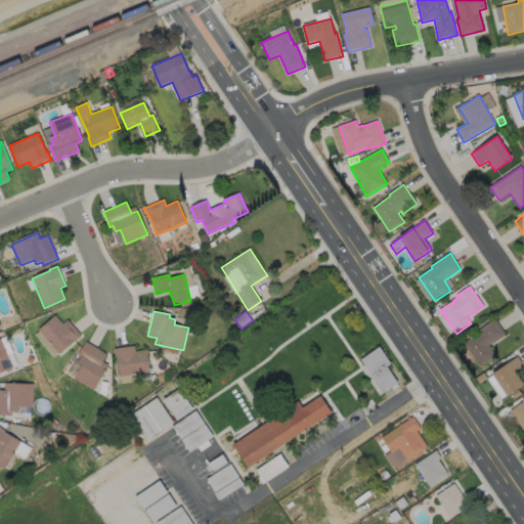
[(55,315),(63,324),(68,320),(82,336),(75,343),(74,341),(59,354),(38,331),(55,315)]
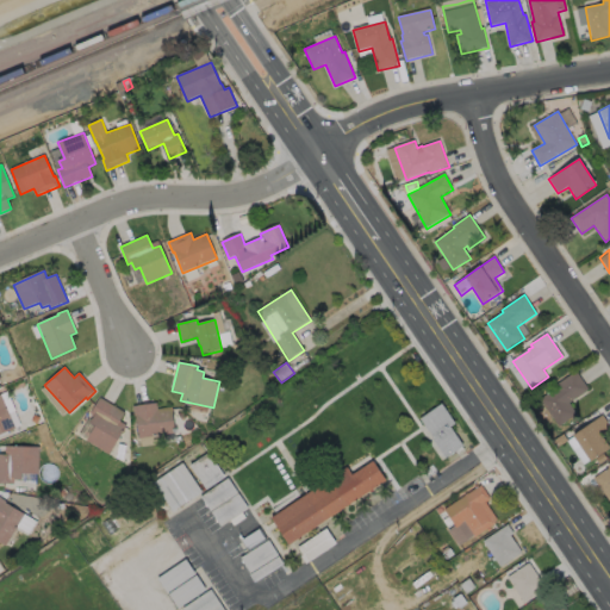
[(577,415),(559,428),(540,399),(556,388),(554,386),(577,372),(589,390),(570,403),(577,415)]
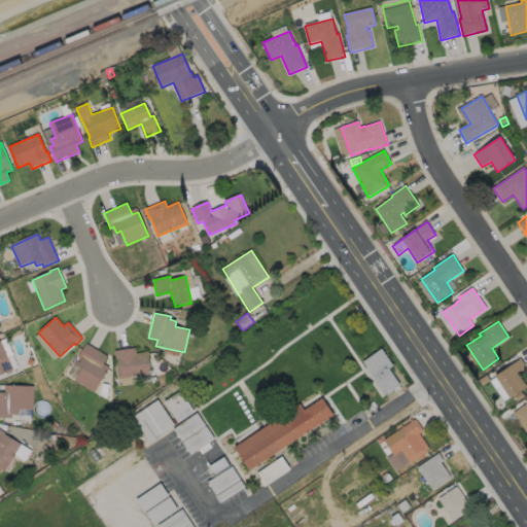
[(0,341),(13,371),(0,376),(0,341)]
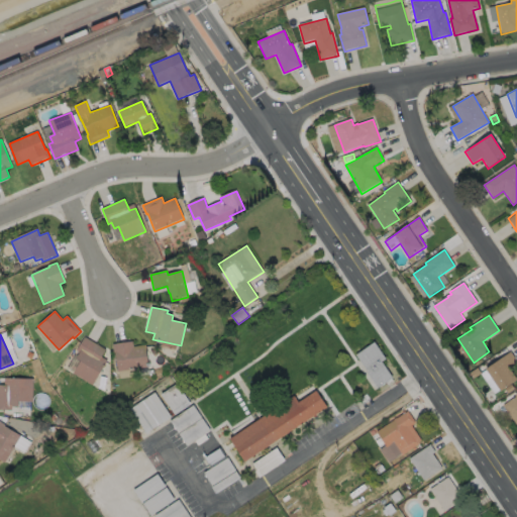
[(107,360),(93,386),(73,374),(81,362),(76,358),(79,353),(76,351),(85,337),(106,350),(102,357),(107,360)]
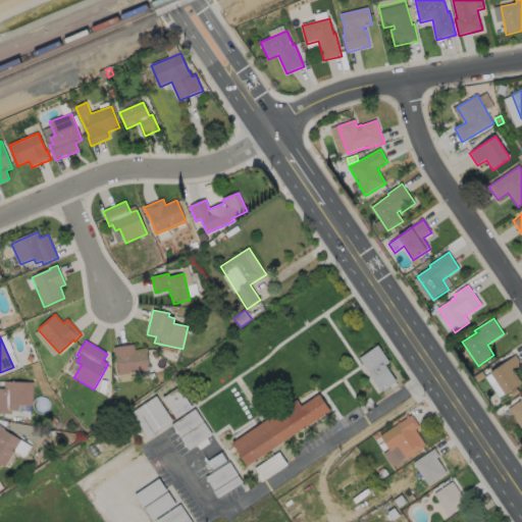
[(135,346),(135,350),(147,349),(150,371),(118,375),(116,356),(115,356),(114,348),(135,346)]
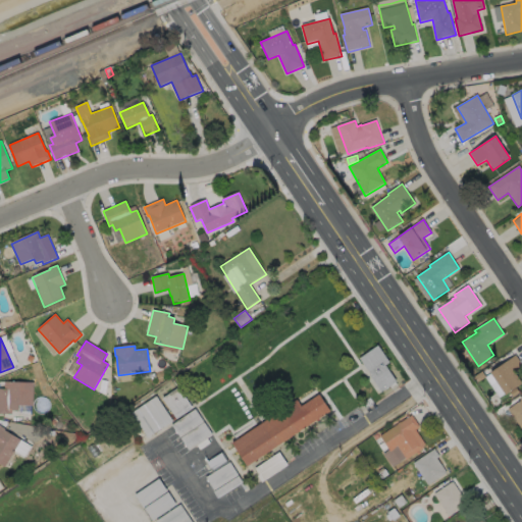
[(397,382),(381,393),(370,376),(371,375),(360,359),(378,346),(389,363),(385,366),(397,382)]
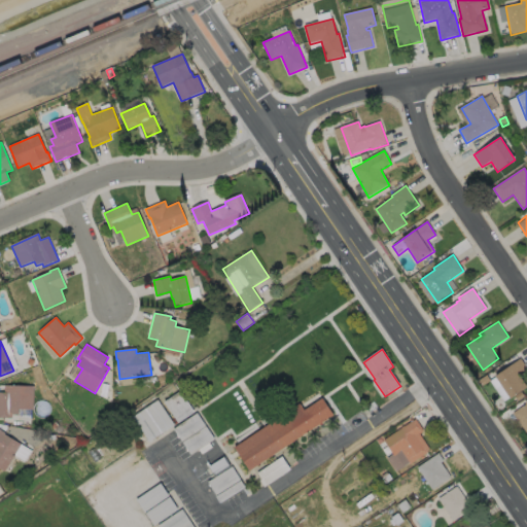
[(162,361),(157,363),(153,358),(157,355),(162,361)]
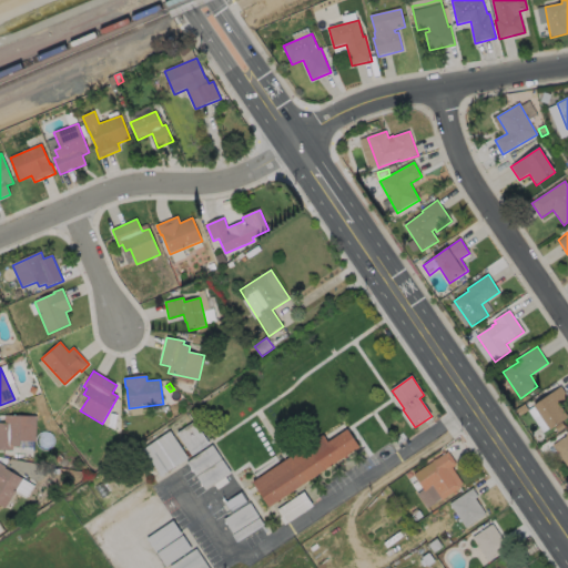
[(567,417),(550,430),(533,406),(561,387),(567,396),(567,401),(560,406),(567,417)]
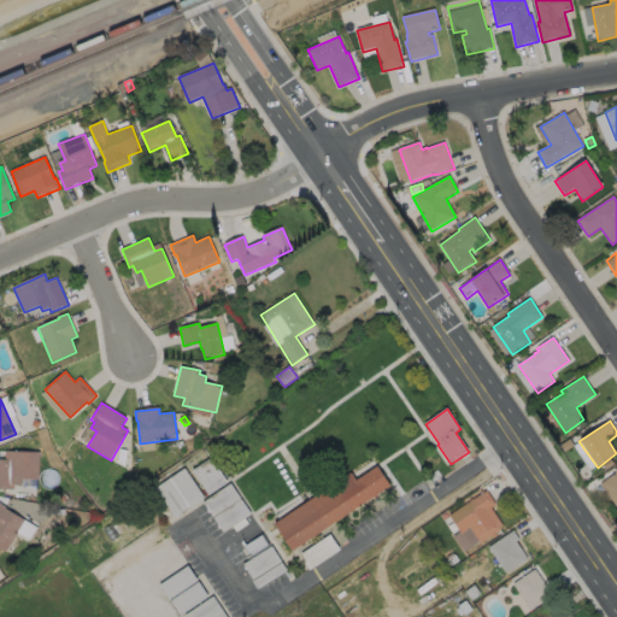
[(575,446),(569,450),(564,444),(570,439),(575,446)]
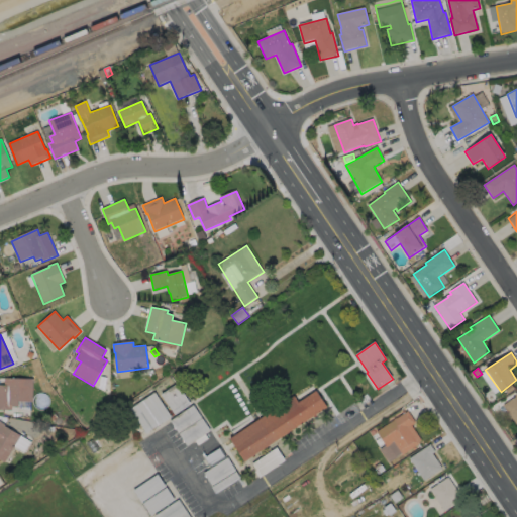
[(33,379),(33,402),(18,401),(18,407),(12,406),(12,410),(0,410),(0,385),(5,386),(5,379),(33,379)]
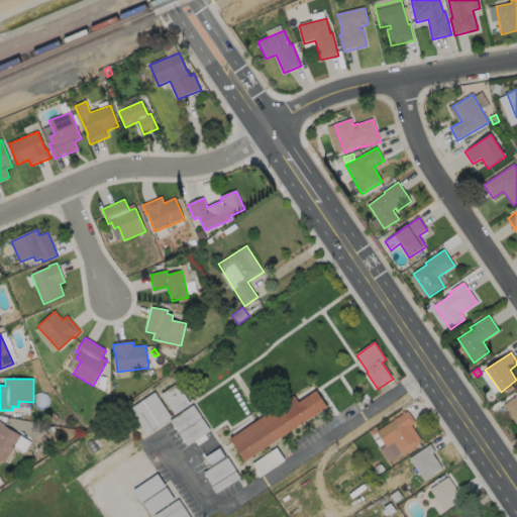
[(191,405),(175,415),(161,395),(177,384),(191,405)]
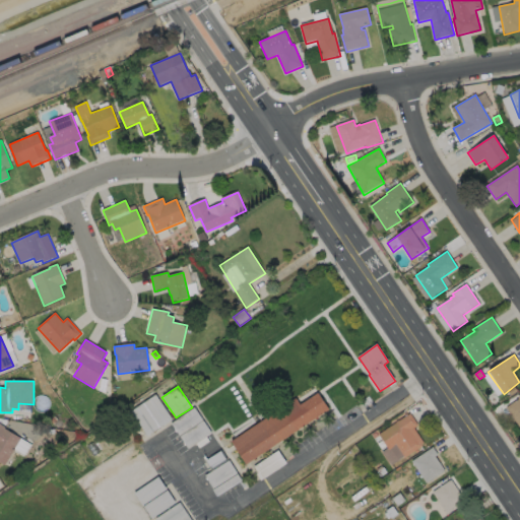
[(517,393),(512,396),(509,391),(513,388),(517,393)]
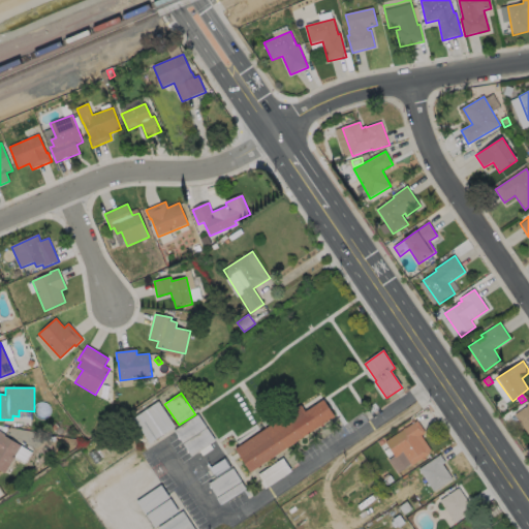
[(323,400),(335,416),(250,473),(235,449),(301,406),(306,412),(323,400)]
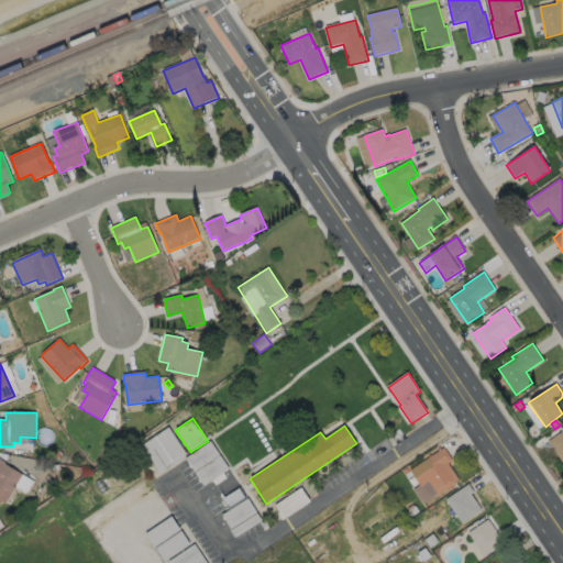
[(187,454),(159,473),(142,446),(168,428),(187,454)]
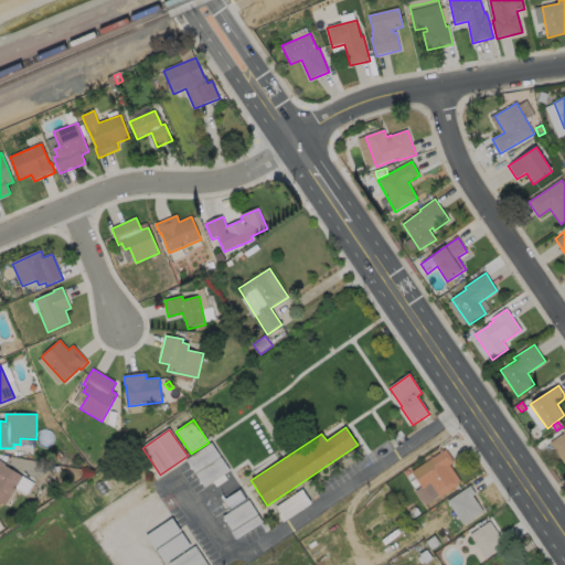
[(564,466),(550,444),(564,434),(563,432),(564,429),(564,466)]
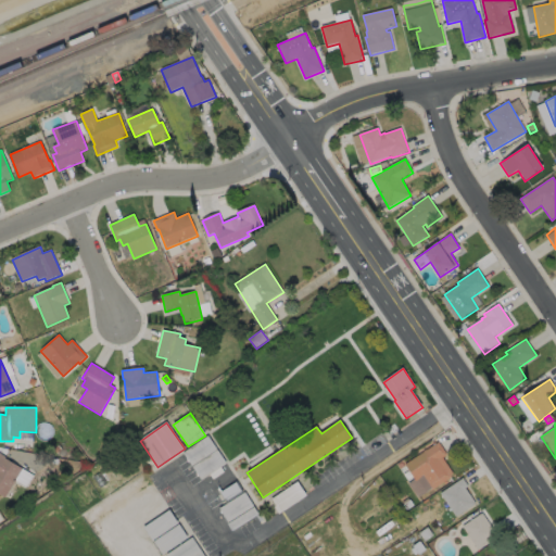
[(217,450),(192,467),(182,453),(209,437),(217,450)]
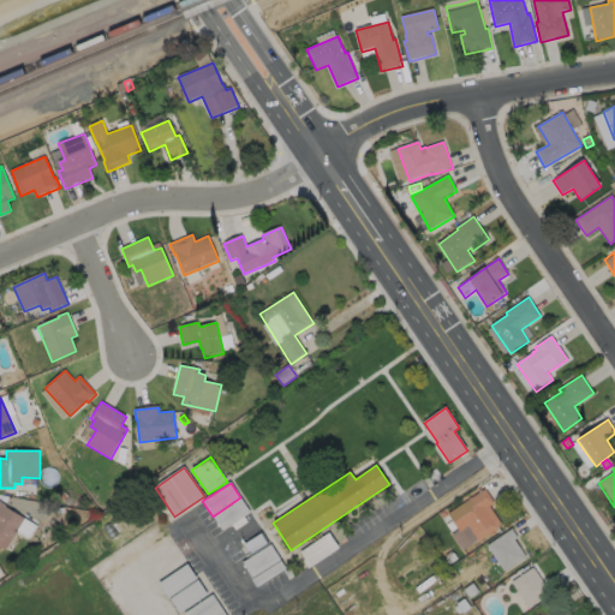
[(500,527),(478,543),(477,542),(463,551),(452,536),(459,531),(448,514),(485,489),(495,503),(490,507),(501,524),(499,526),(500,527)]
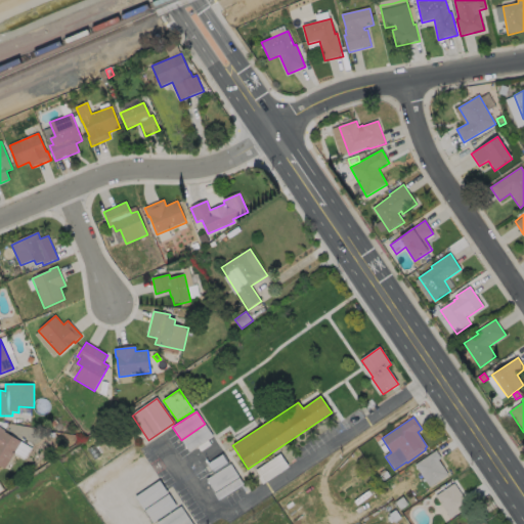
[(58,423),(53,428),(50,425),(55,420),(58,423)]
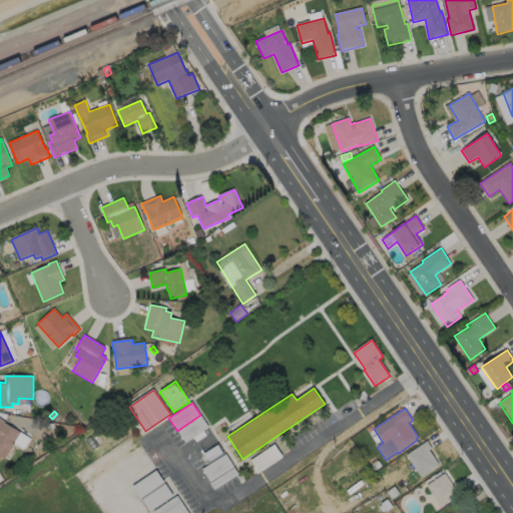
[(209,428),(185,444),(177,431),(200,416),(209,428)]
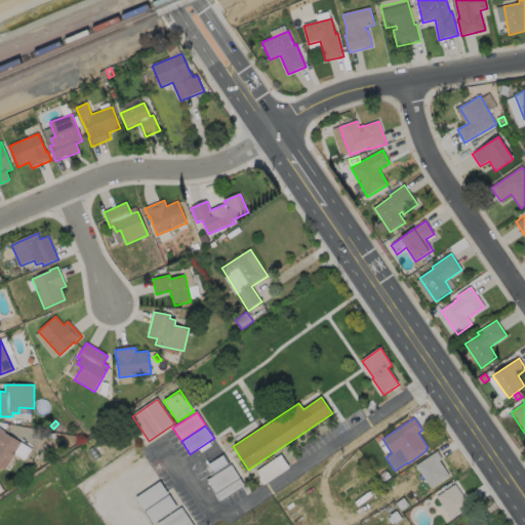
[(21,443),(5,470),(0,467),(0,428),(5,432),(4,434),(21,443)]
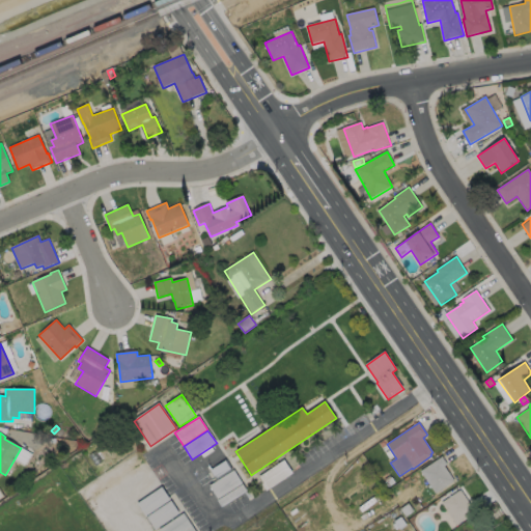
[(454,481),(436,494),(420,472),(442,456),(447,465),(445,467),(454,481)]
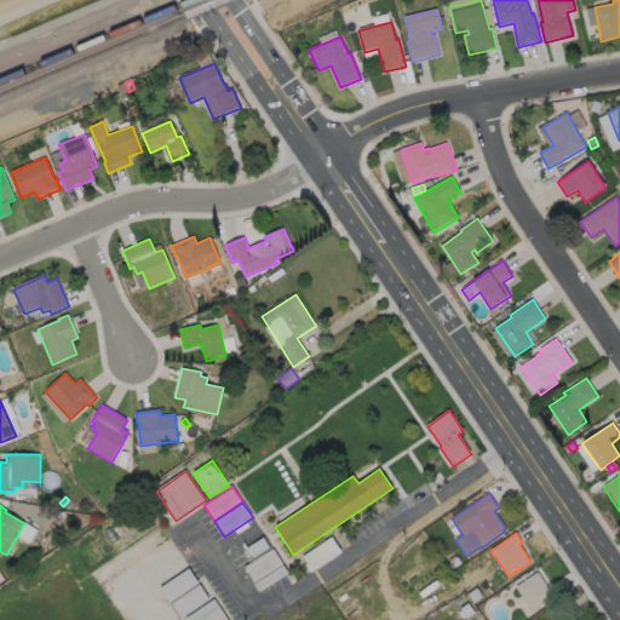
[(273,549),(253,562),(246,550),(264,538),(273,549)]
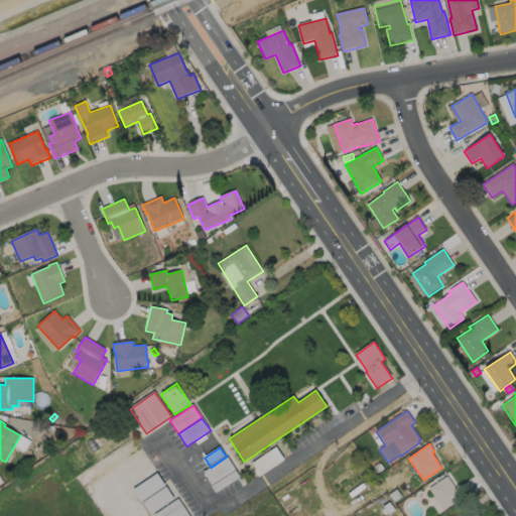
[(284,460),(260,477),(252,464),(276,447),(284,460)]
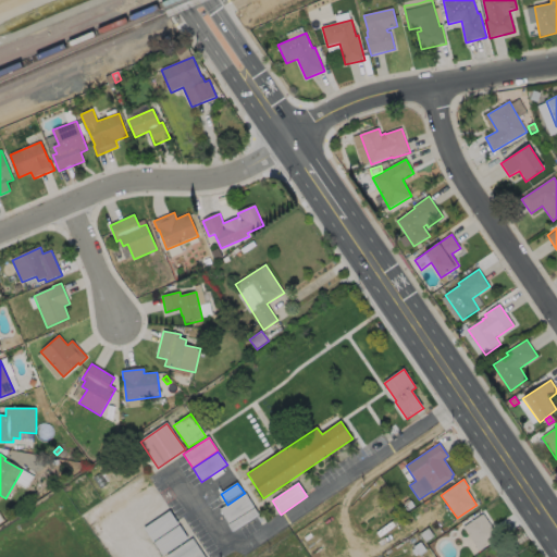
[(259,516),(233,532),(229,525),(229,524),(220,509),(246,494),(259,516)]
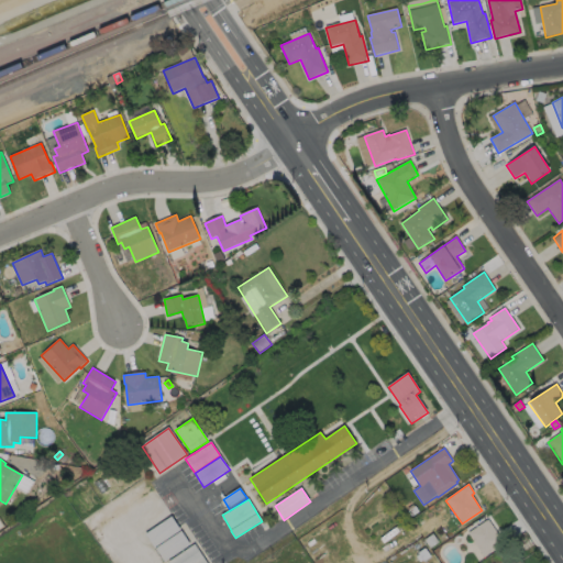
[(419,511),(412,517),(409,511),(416,507),(419,511)]
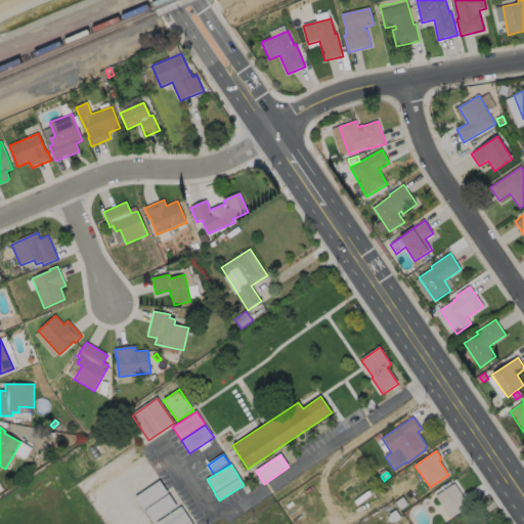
[(168,493),(143,511),(135,497),(160,481),(168,493)]
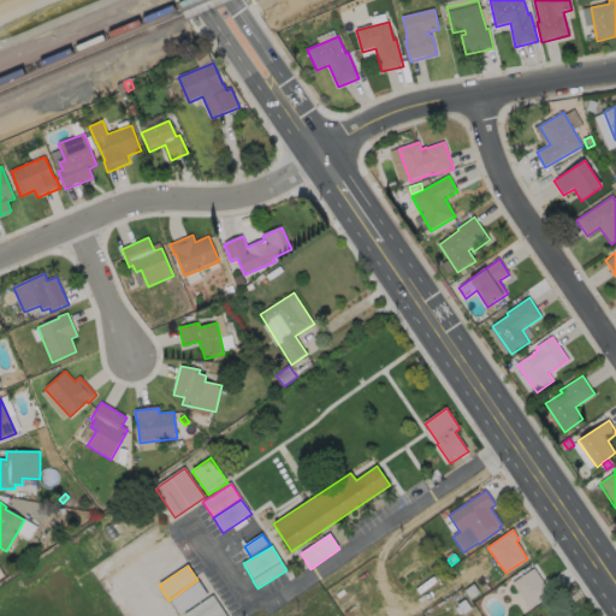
[(551,594),(529,609),(513,584),(534,568),(551,594)]
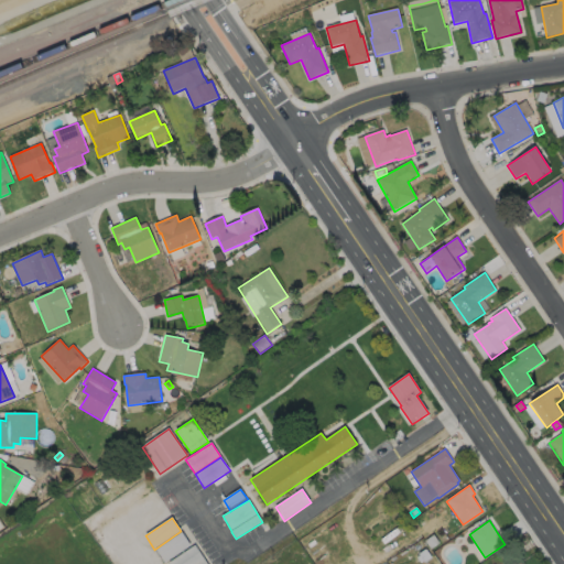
[(191,546),(164,563),(155,550),(182,532),(191,546)]
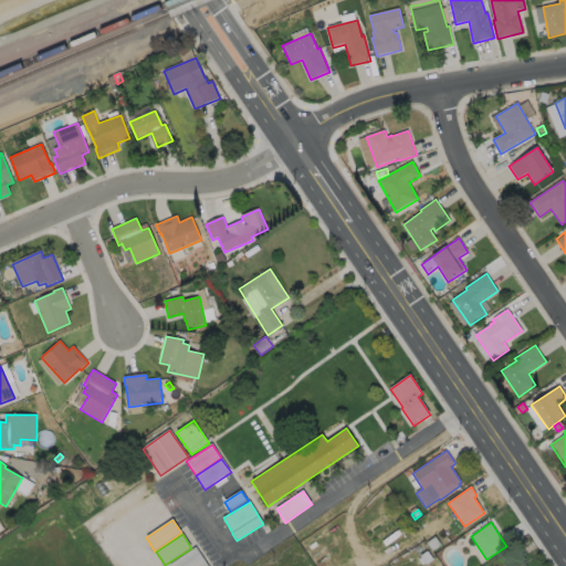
[(441,545),(432,552),(427,544),(435,537),(441,545)]
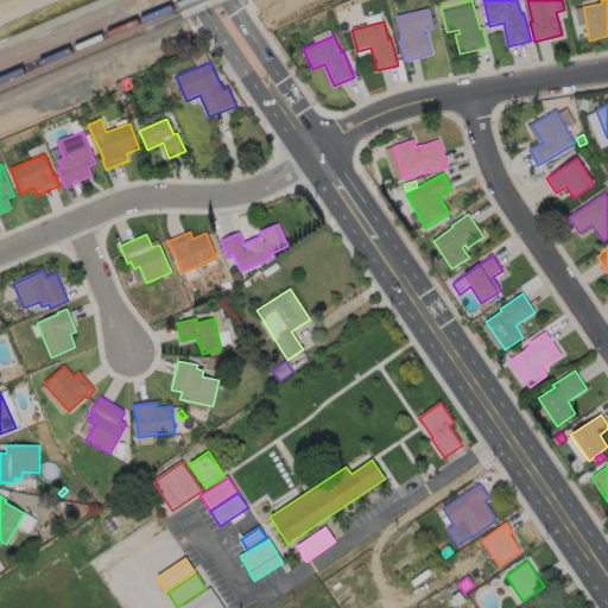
[(223,607),(182,607),(210,588),(223,607)]
